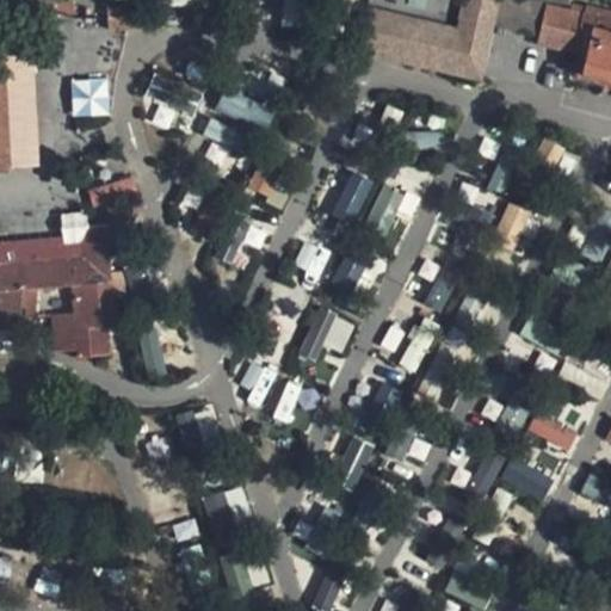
[(338,75),(470,107),(492,29),(499,0),(468,0),(450,68),(347,41),(338,75)]
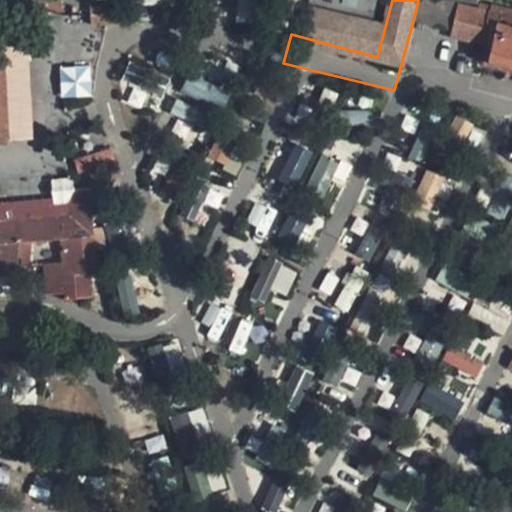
[(461,3),(447,0),(418,0),(412,24),(452,35),(461,3)]
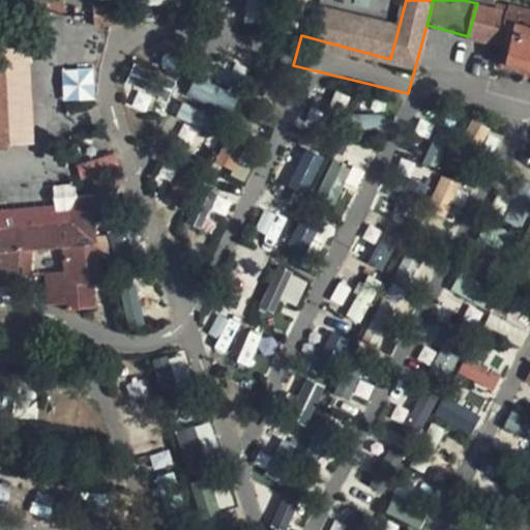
[(25,4),(26,26),(46,37),(59,29),(55,1),(25,4)]
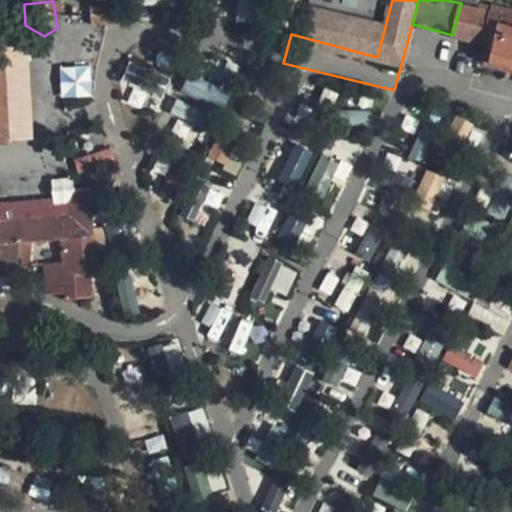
[(452,35),(491,44),(488,58),(511,63),(511,15),(461,3),(452,35)]
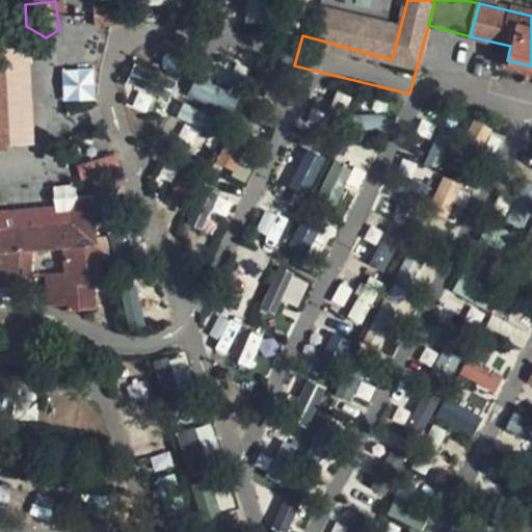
[(63,101),(95,100),(94,68),(62,69),(63,101)]
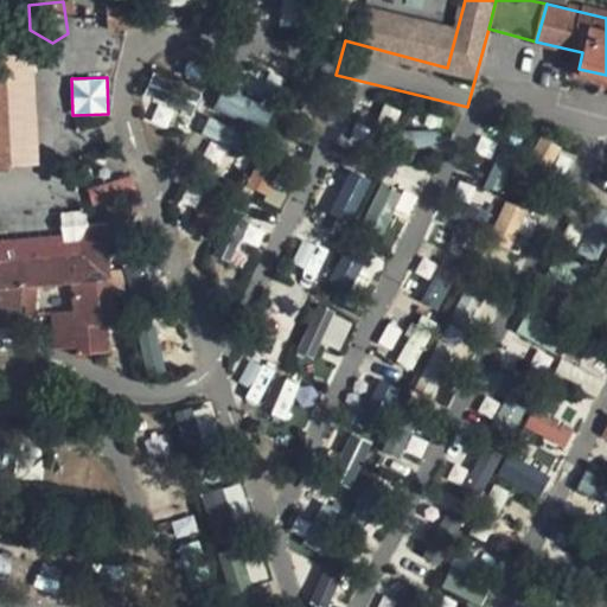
[(219,91),(215,110),(268,125),(273,106),(219,91)]
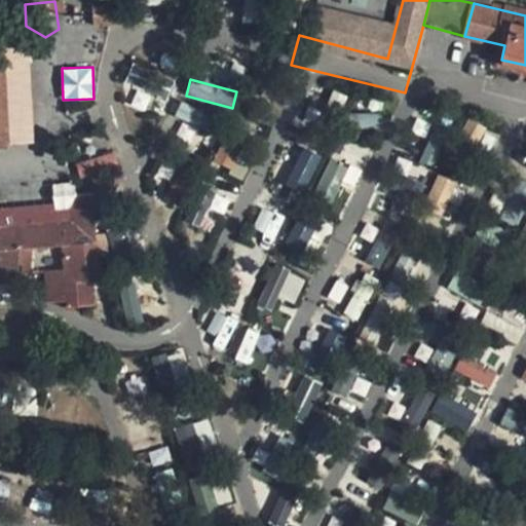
[(302,147),(287,183),(304,191),(321,154),(302,147)]
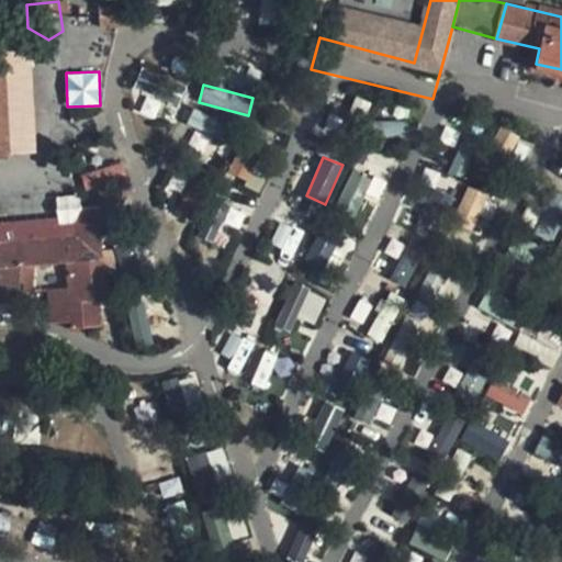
[(352,214),(372,178),(355,169),(336,205),(352,214)]
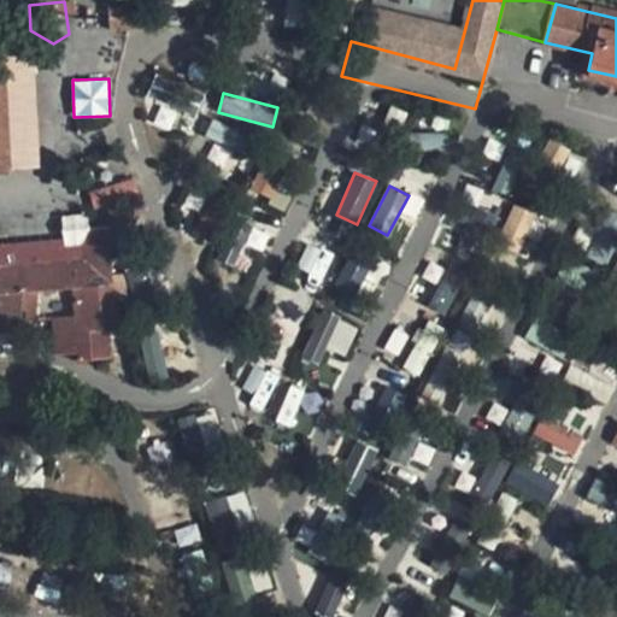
[(498,246),(522,254),(536,215),(512,205),(498,246)]
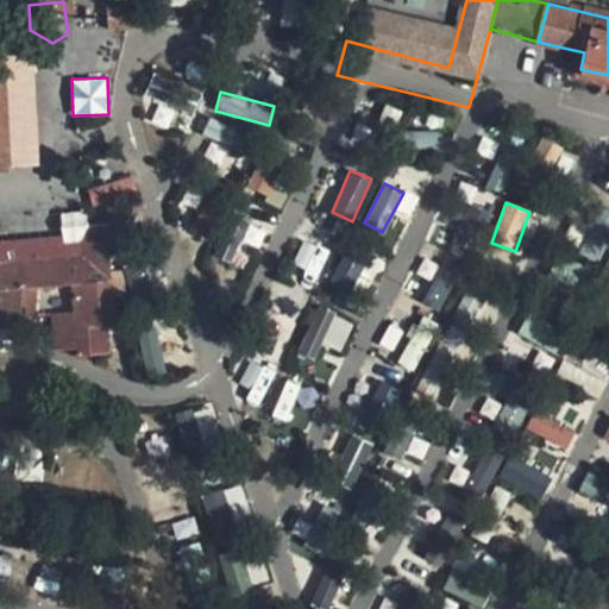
[(107,224),(77,226),(80,256),(60,258),(0,262),(0,331),(19,333),(22,316),(36,318),(39,288),(70,286),(73,312),(50,314),(54,351),(73,350),(73,357),(111,353),(108,324),(101,325),(101,311),(114,308),(107,224)]
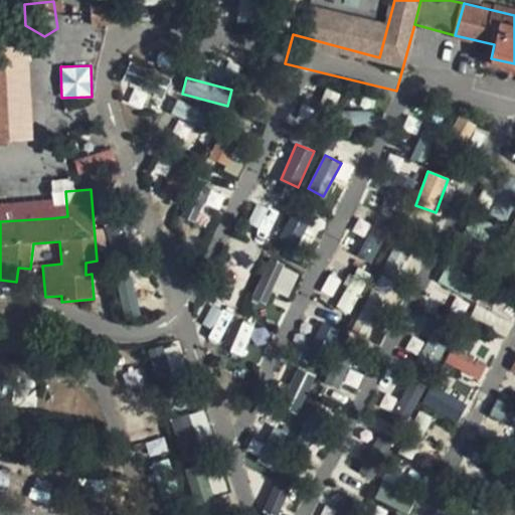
[(0,221),(50,218),(49,201),(0,204),(0,221)]
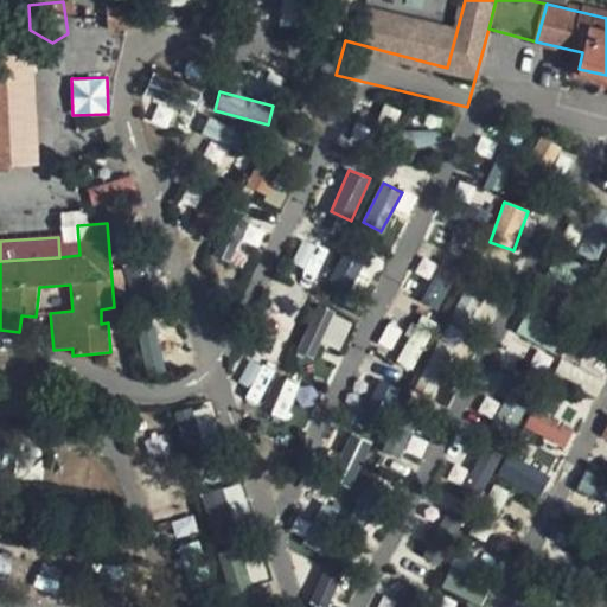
[(340,254),(330,282),(351,291),(362,261),(340,254)]
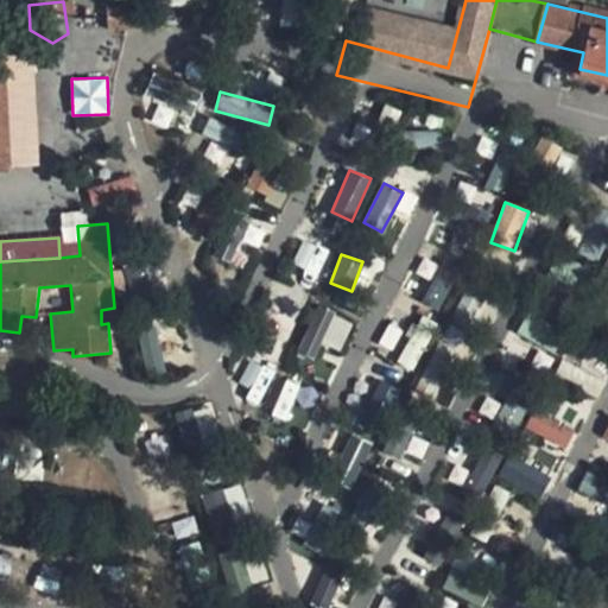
[(312,306),(299,368),(336,375),(349,315),(312,306)]
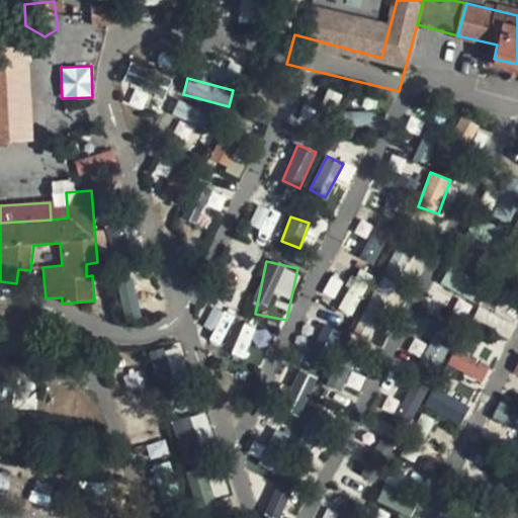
[(456,349),(447,365),(480,383),(489,368),(456,349)]
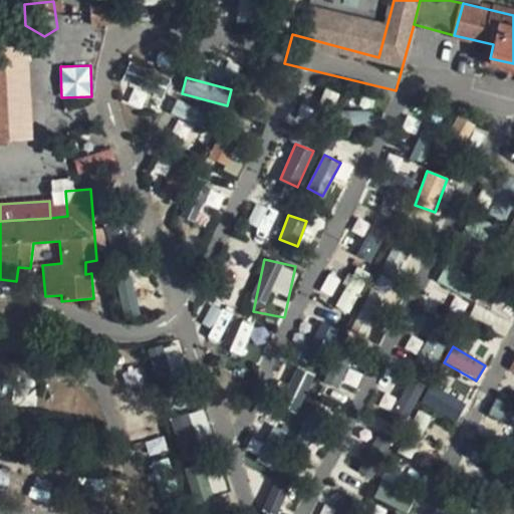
[(427,387),(419,405),(457,421),(465,402),(427,387)]
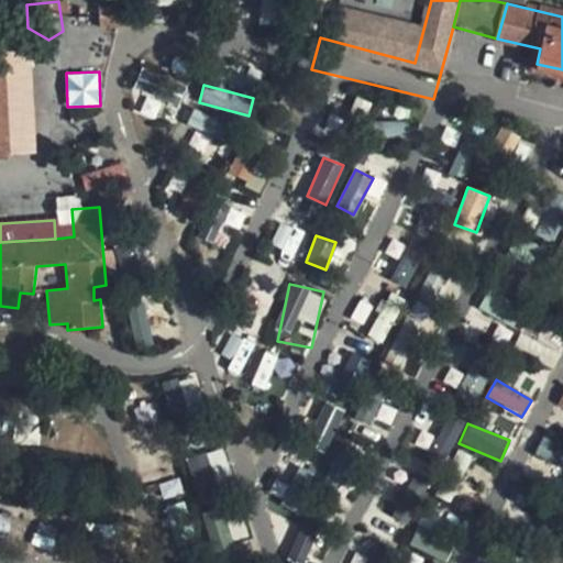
[(197,486),(229,478),(223,452),(190,460),(197,486)]
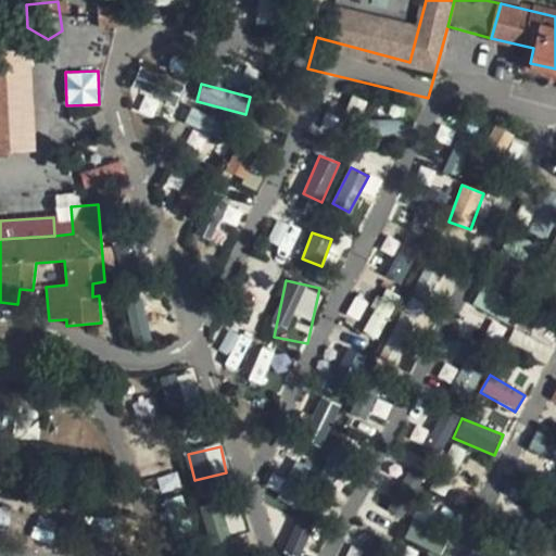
[(417,555),(394,546),(390,555),(417,555)]
